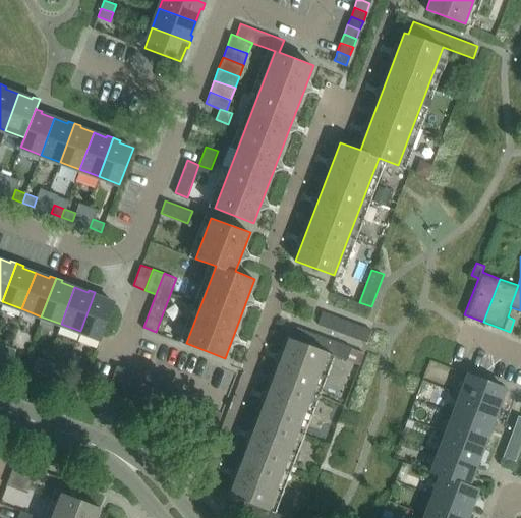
[(101,338),(113,306),(114,302),(100,297),(101,295),(95,292),(80,331),(101,338)]
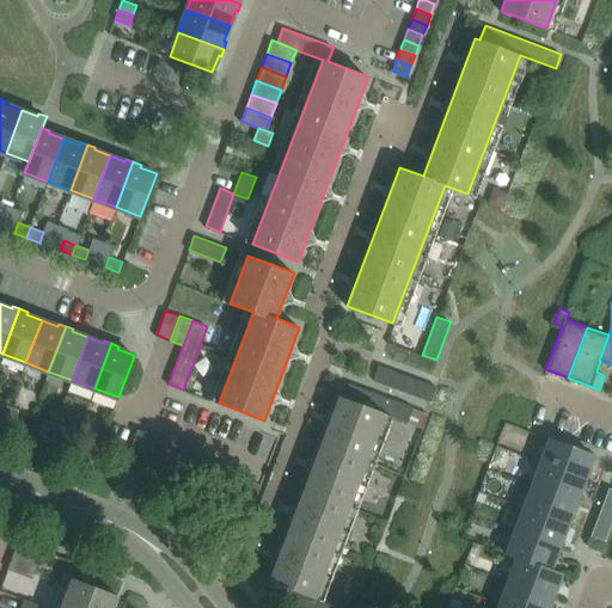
[(430,400),(436,386),(379,364),(373,379),(430,400)]
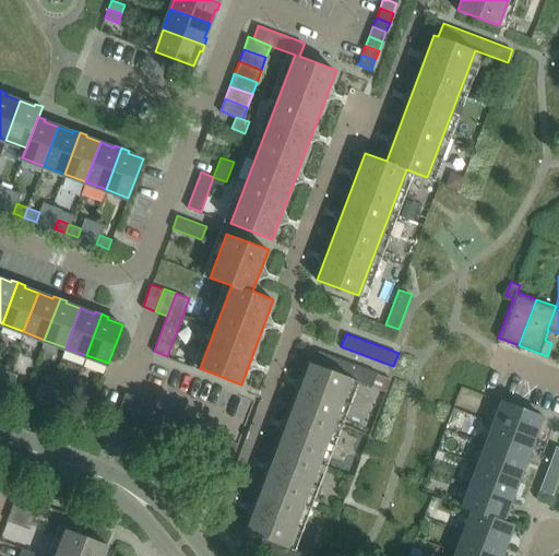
[(312,555),(288,546),(352,378),(372,385),(377,371),(319,350),(314,364),(310,362),(247,531),(262,536),(258,551),(273,555),(312,555)]
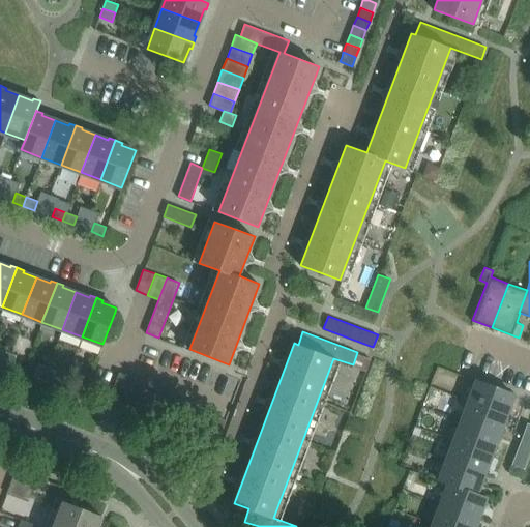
[(11,368),(17,355),(8,352),(3,364),(11,368)]
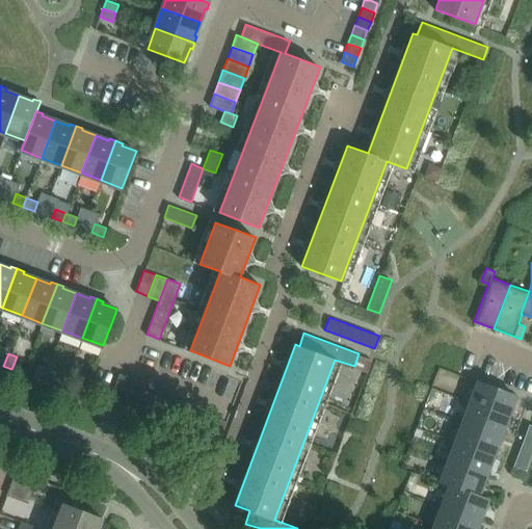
[(43,380),(48,368),(40,365),(34,377),(43,380)]
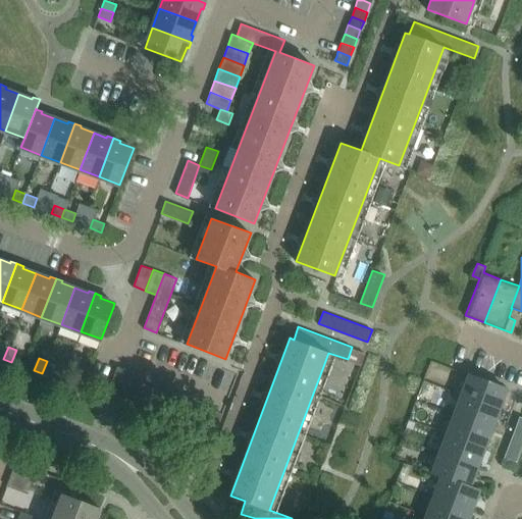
[(50,376),(55,364),(47,361),(42,373),(50,376)]
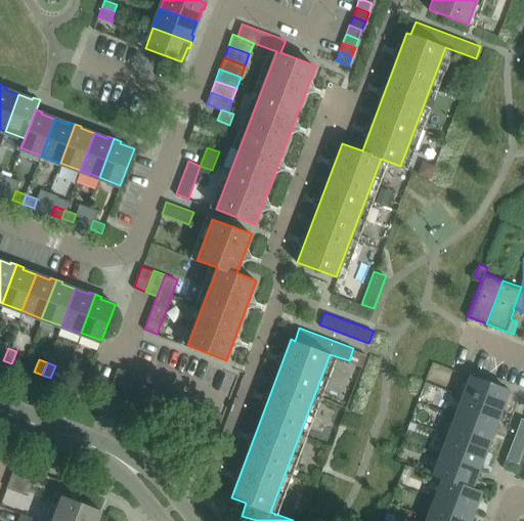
[(134,405),(142,384),(144,377),(118,366),(107,395),(134,405)]
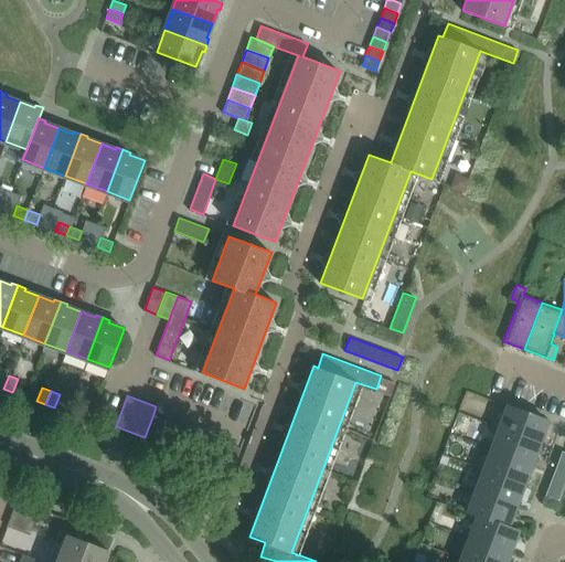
[(88,421),(94,407),(84,404),(80,417),(88,421)]
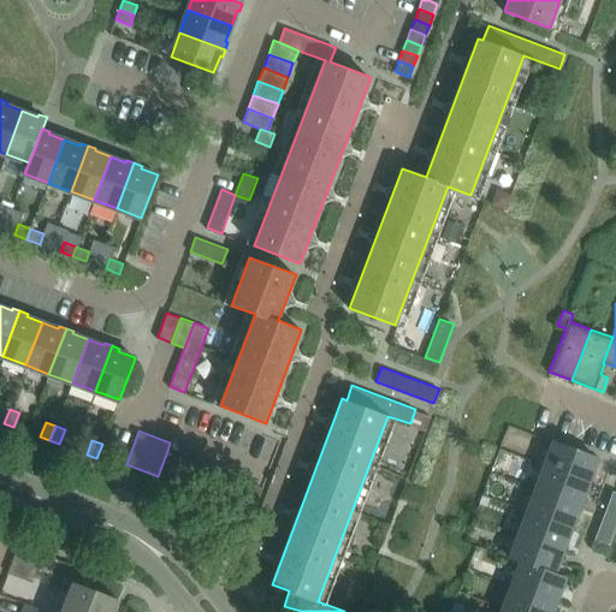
[(597,467),(600,458),(555,441),(545,464),(588,481),(594,465),(597,467)]
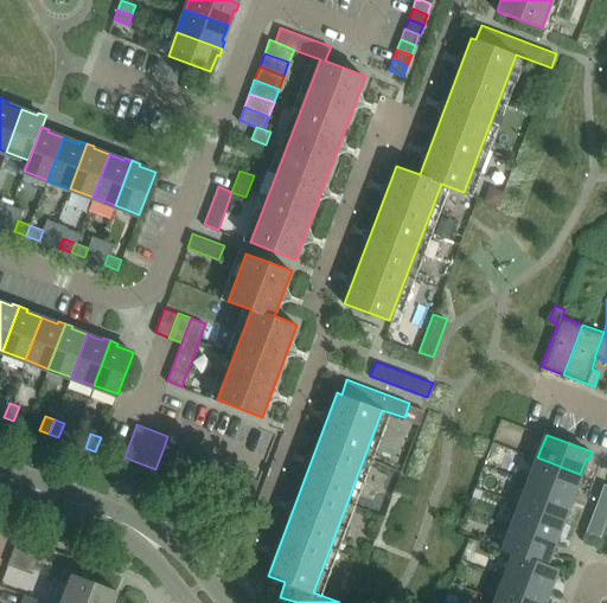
[(167,474),(177,449),(165,444),(155,469),(167,474)]
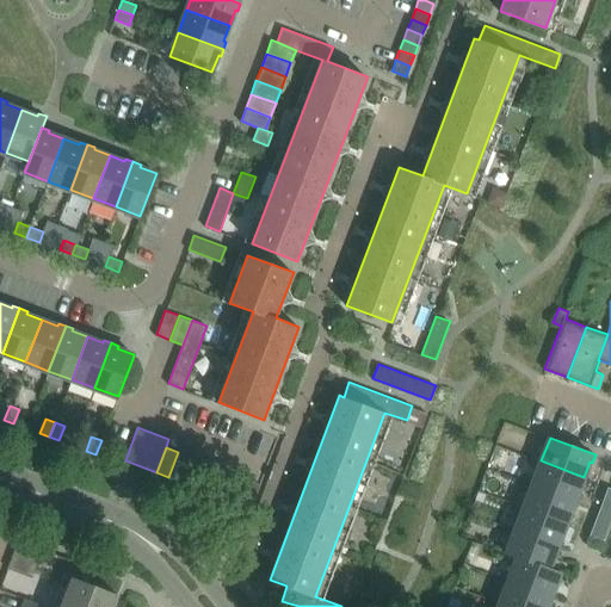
[(183,482),(192,458),(178,452),(168,477),(183,482)]
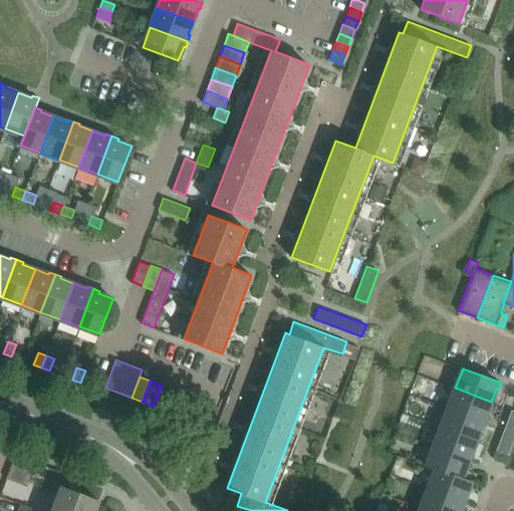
[(165,410),(173,390),(162,386),(154,406),(165,410)]
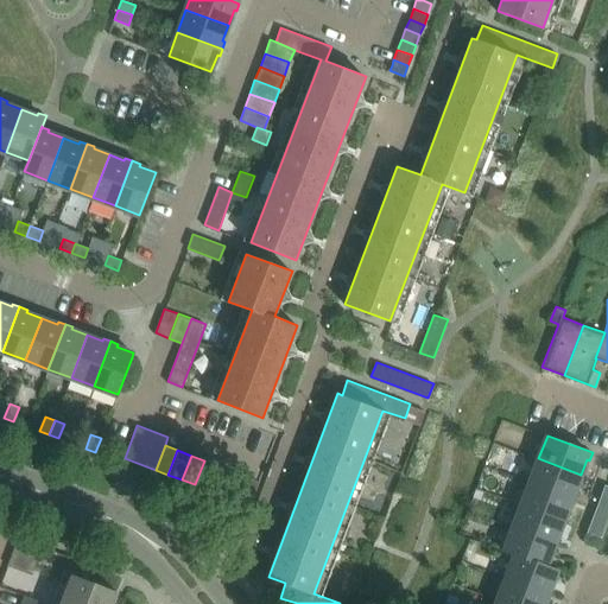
[(575,490),(581,475),(538,458),(530,482),(575,498),(577,491),(575,490)]
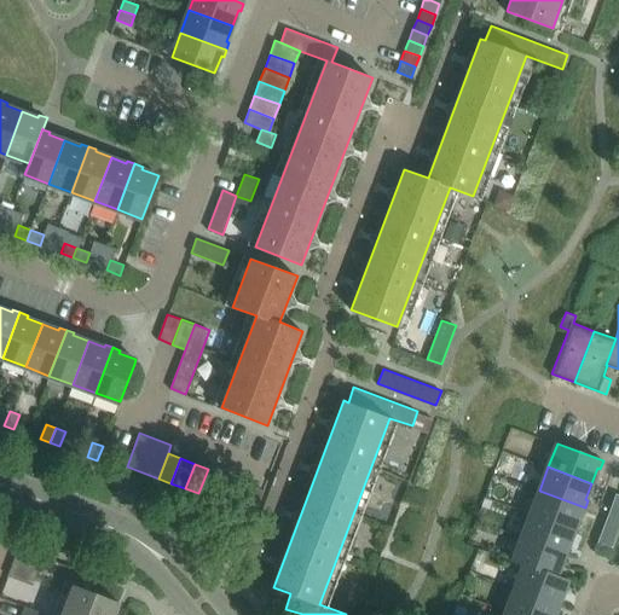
[(213,499),(223,474),(208,469),(198,493),(213,499)]
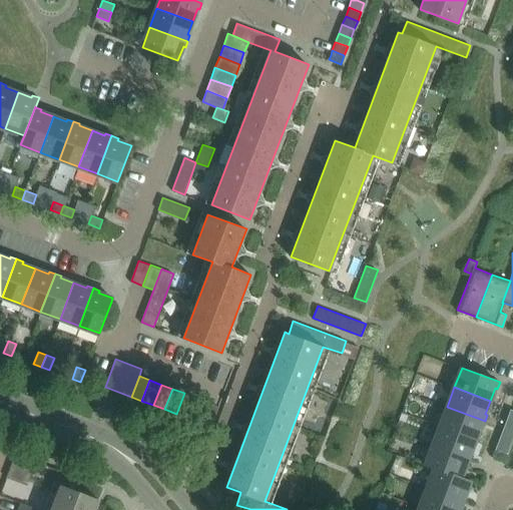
[(482,427),(485,421),(447,407),(440,426),(475,439),(480,426),(482,427)]
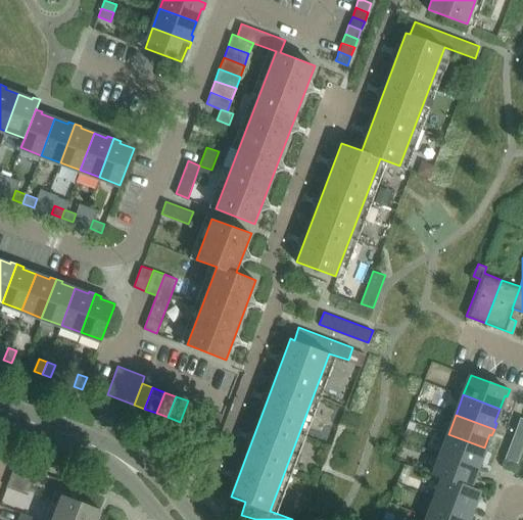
[(522,426),(517,425),(514,433),(522,435),(522,426)]
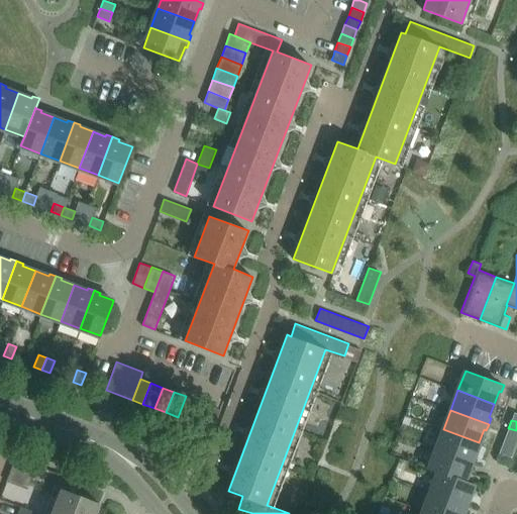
[(516,430),(508,428),(505,436),(516,439),(516,430)]
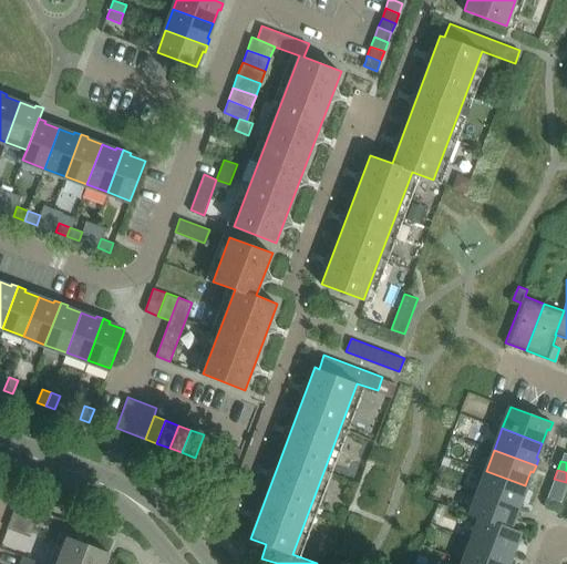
[(519,500),(525,485),(486,471),(477,492),(519,508),(522,501),(519,500)]
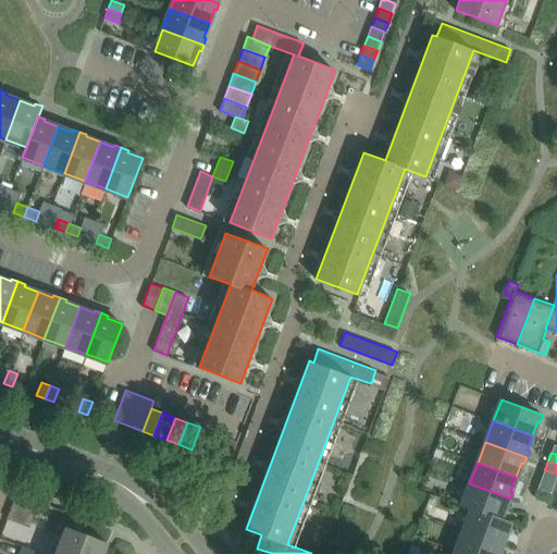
[(556,476),(556,474),(544,470),(541,479),(554,483),(556,476)]
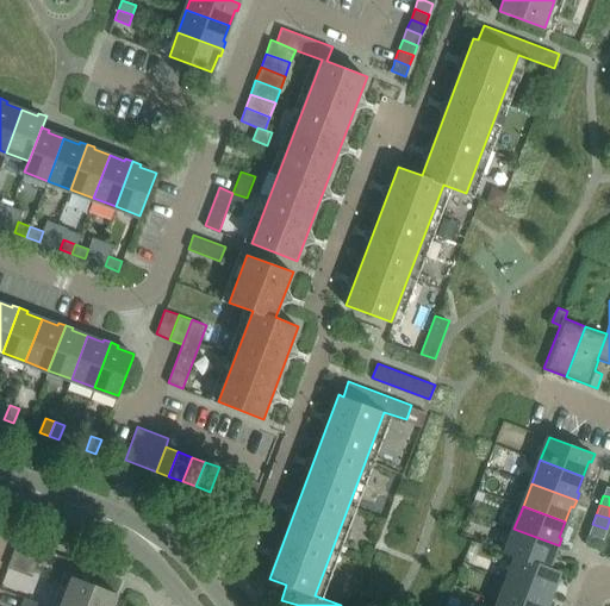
[(607,529),(592,524),(589,533),(603,538),(607,529)]
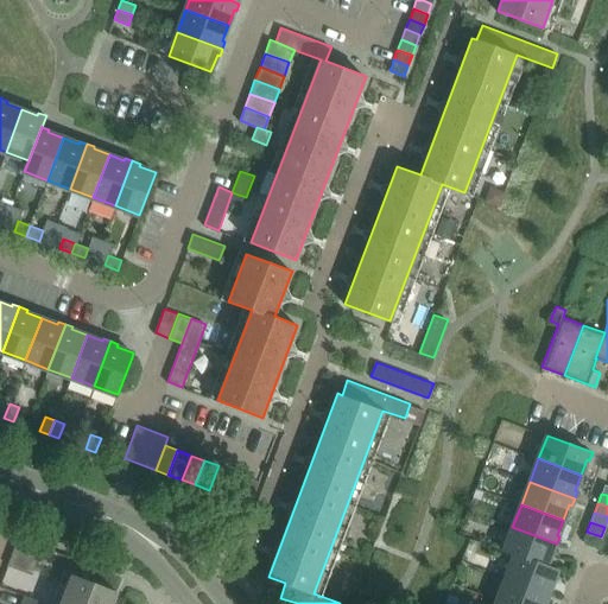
[(555,551),(557,544),(512,527),(504,551),(514,554),(546,566),(546,565),(552,550),(555,551)]
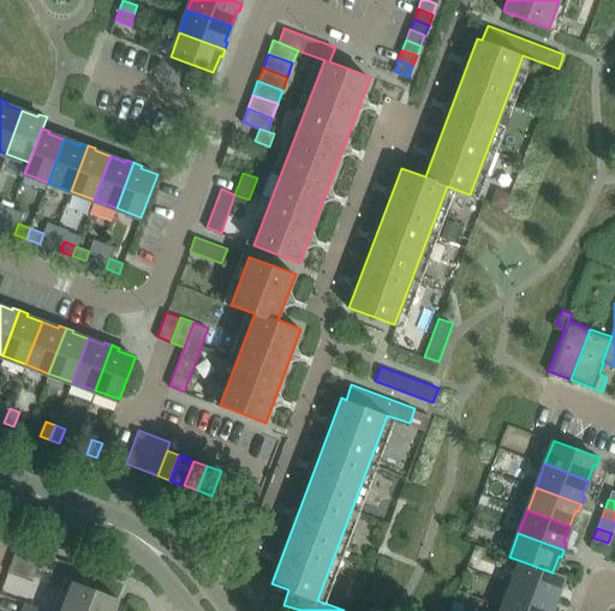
[(113,610),(118,598),(89,587),(95,571),(18,543),(7,571),(33,580),(37,567),(73,580),(60,610),(113,610)]
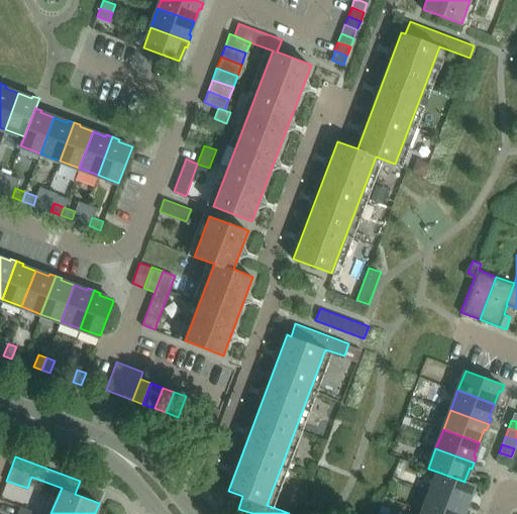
[(469,498),(474,484),(464,481),(464,482),(437,472),(430,491),(469,505),(471,499),(469,498)]
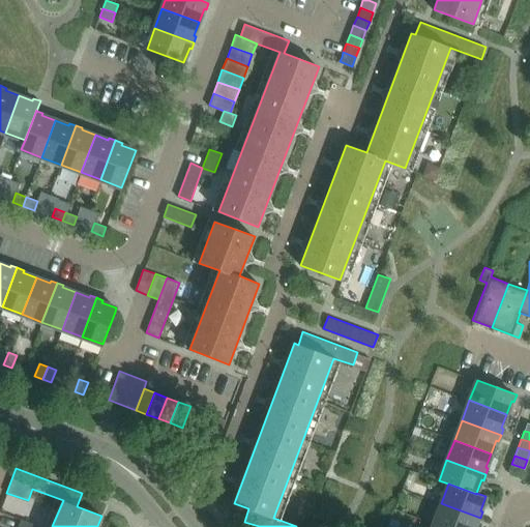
[(477,524),(480,518),(441,503),(434,523),(444,526),(473,526),(475,523),(477,524)]
